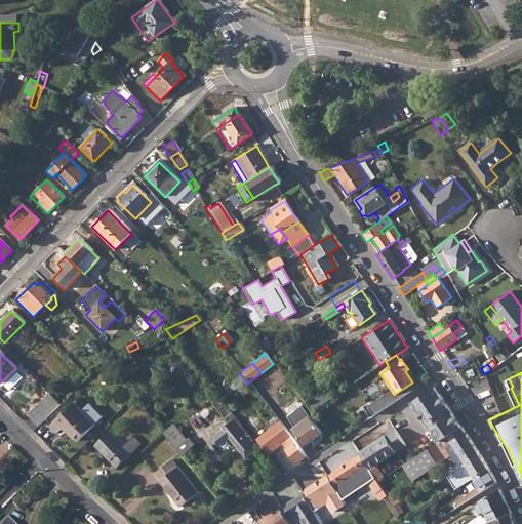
[(434,388),(410,403),(437,443),(460,429),(434,388)]
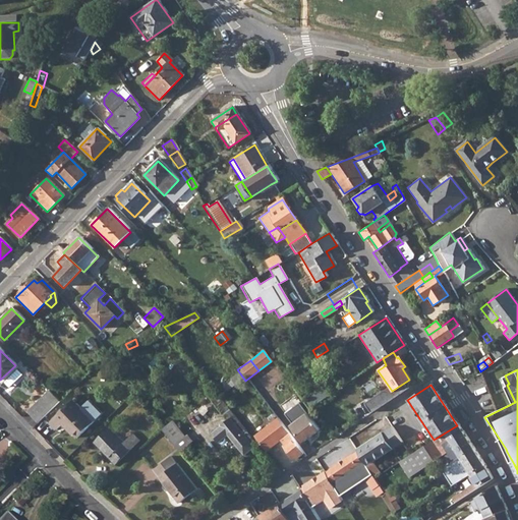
[(323,390),(302,403),(307,409),(326,396),(323,390)]
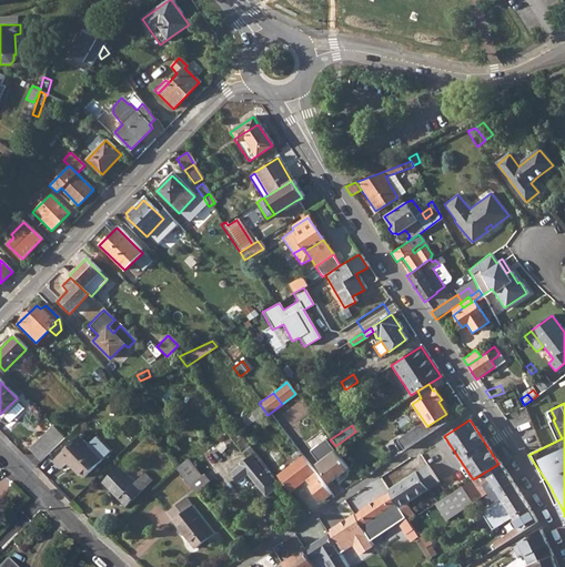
[(51,427),(28,451),(39,462),(49,452),(62,438),(51,427)]
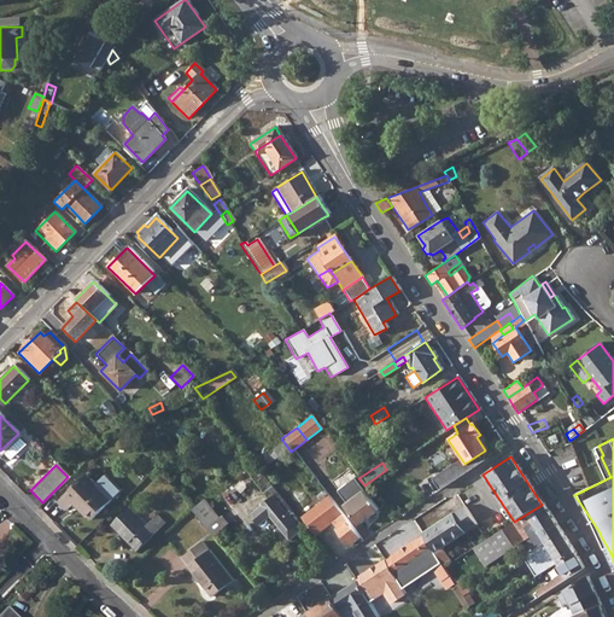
[(298,524),(270,488),(269,489),(253,469),(246,473),(268,500),(249,516),(256,525),(268,517),(287,541),(298,531),(294,527),(298,524)]
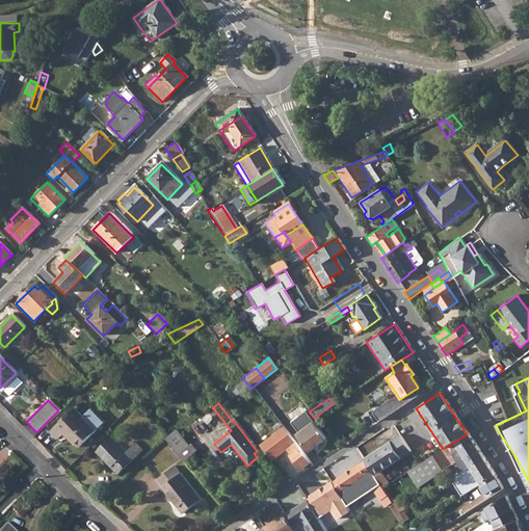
[(72,409),(52,429),(58,436),(61,433),(76,448),(93,430),(72,409)]
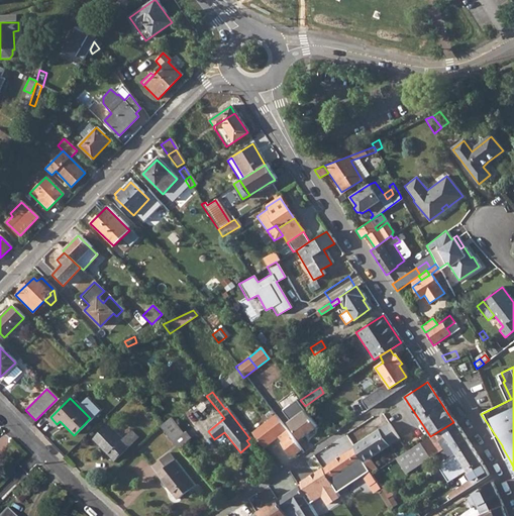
[(303,411),(287,423),(299,439),(315,426),(303,411)]
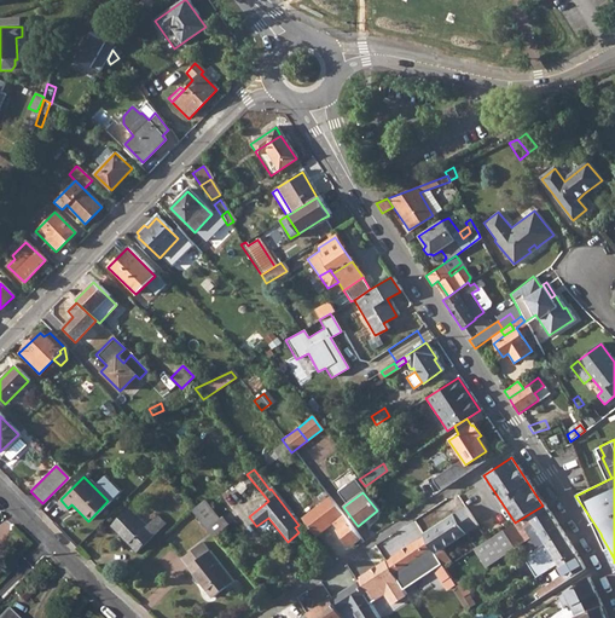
[(318,518),(306,527),(314,538),(330,525),(348,547),(359,539),(328,498),(313,510),(318,518)]
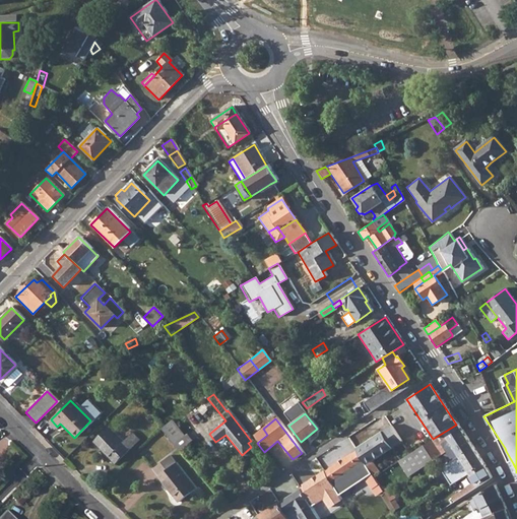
[(57,427),(51,419),(47,423),(53,430),(57,427)]
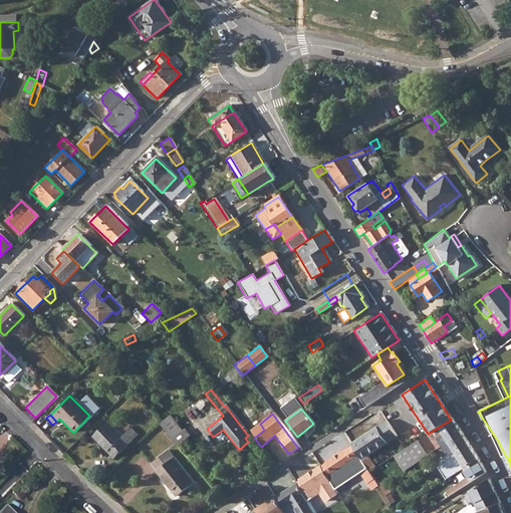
[(168,416),(157,425),(176,448),(189,438),(183,431),(181,433),(168,416)]
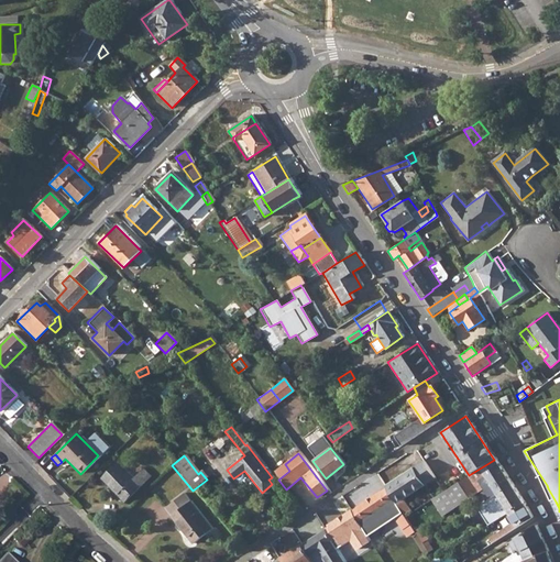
[(440,493),(430,499),(441,517),(483,489),(490,498),(511,485),(494,460),(469,475),(440,493)]
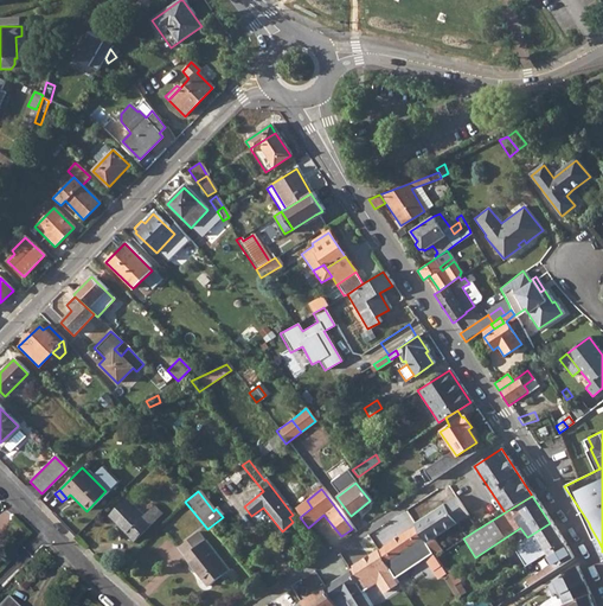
[(454,498),(412,525),(415,528),(425,544),(432,538),(455,523),(466,517),(454,498)]
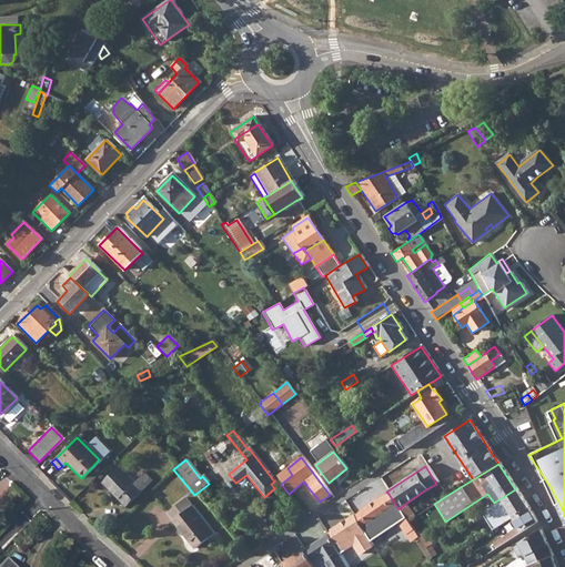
[(118,467),(100,483),(124,507),(149,482),(142,475),(133,483),(118,467)]
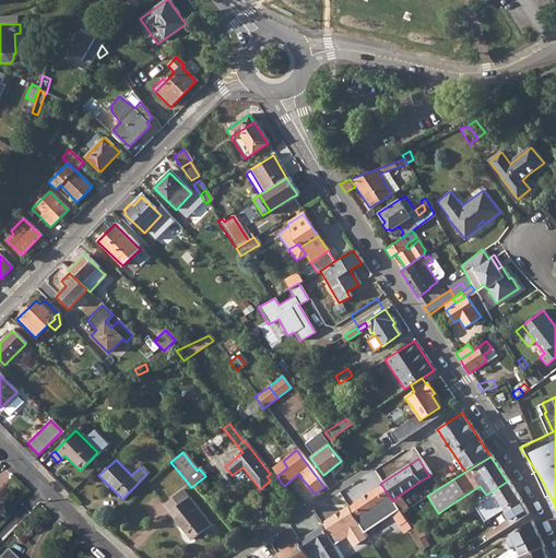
[(486,495),(484,496),(492,510),(483,515),(485,521),(499,512),(520,500),(507,482),(486,495)]
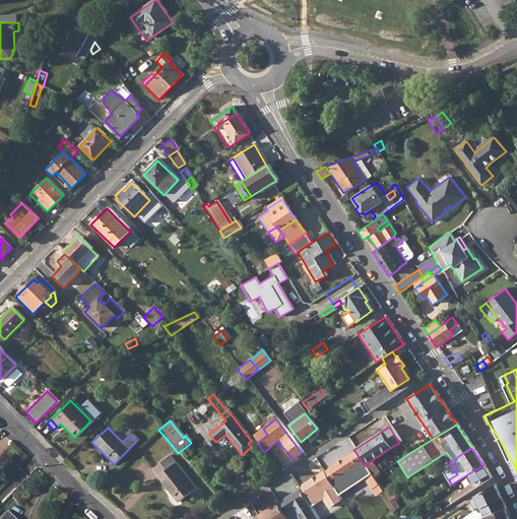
[(328,470),(323,473),(332,487),(337,482),(335,479),(354,466),(372,493),(373,492),(375,496),(381,492),(381,491),(373,477),(365,466),(356,452),(349,456),(349,455),(328,469),(328,470)]
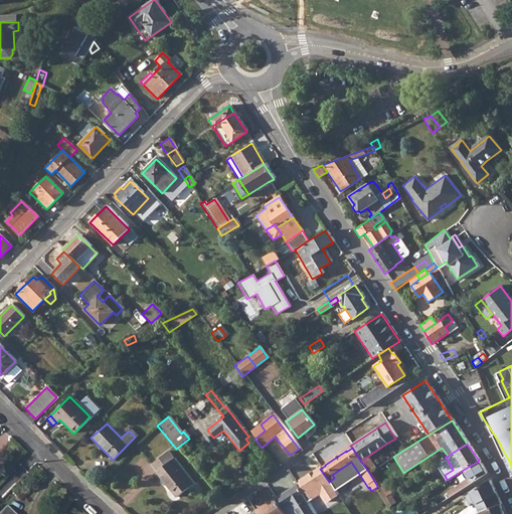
[(165,453),(149,465),(155,473),(155,474),(175,498),(192,484),(172,459),(171,460),(165,453)]
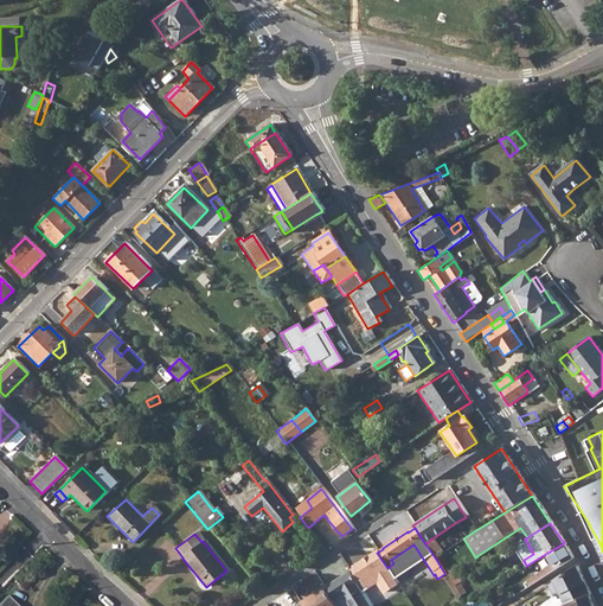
[(432,538),(425,544),(435,557),(442,553),(432,538)]
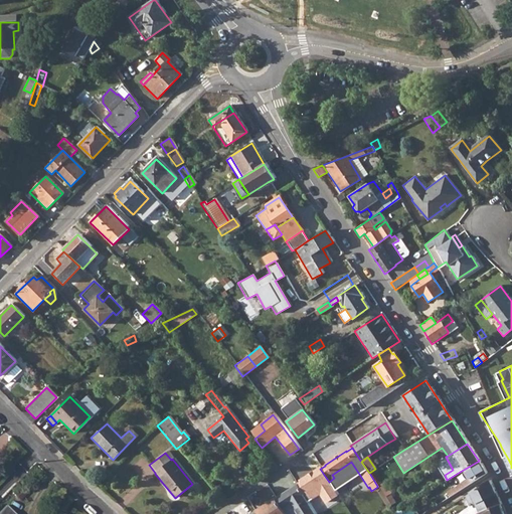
[(446,493),(449,498),(485,474),(479,461),(460,472),(465,480),(446,493)]
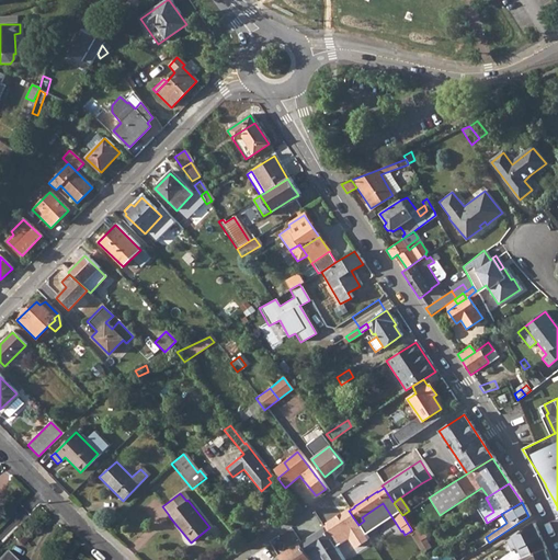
[(326,526),(322,529),(333,548),(361,529),(359,525),(349,511),(348,510),(326,525),(326,526)]
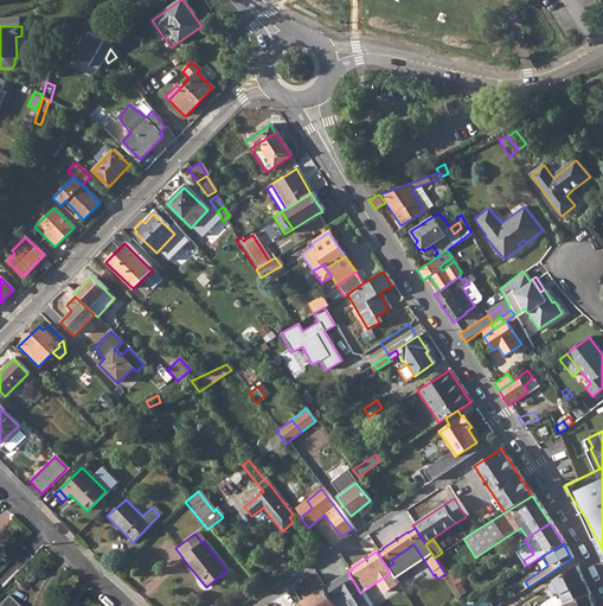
[(453,567),(444,573),(444,574),(451,586),(457,582),(461,580),(453,567)]
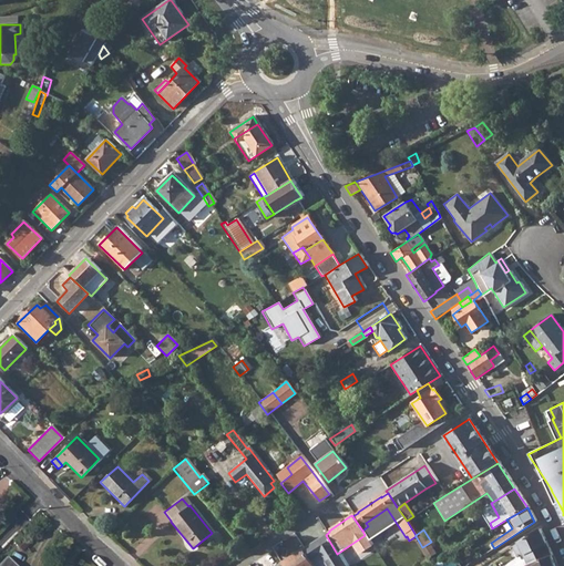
[(539,530),(518,543),(522,554),(544,543),(539,530)]
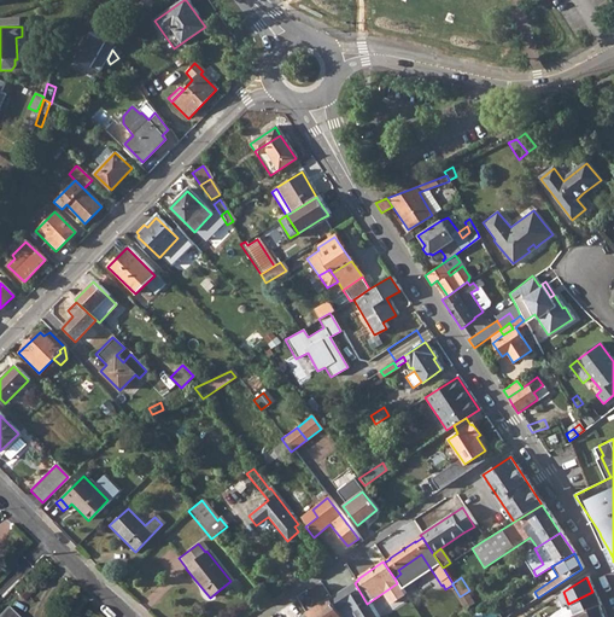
[(355,583),(328,599),(339,616),(348,616),(348,615),(352,612),(355,616),(375,616),(367,604),(355,583)]
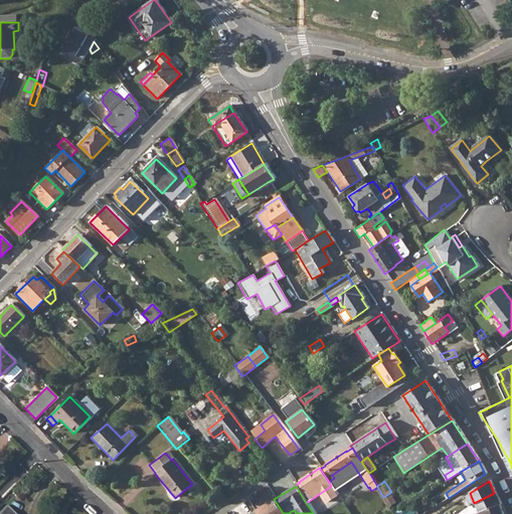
[(470,493),(464,496),(469,506),(474,503),(470,493)]
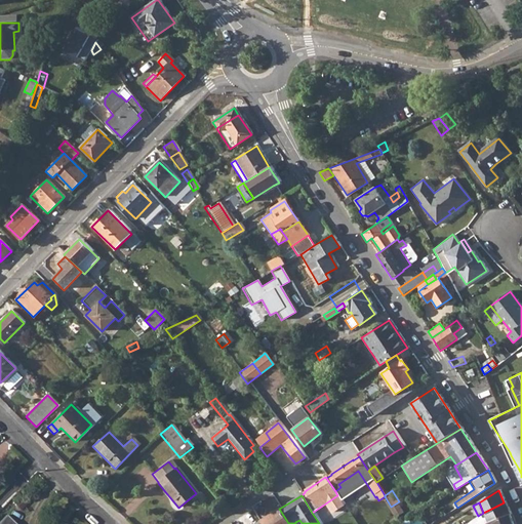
[(504,502),(483,513),(487,522),(509,514),(504,502)]
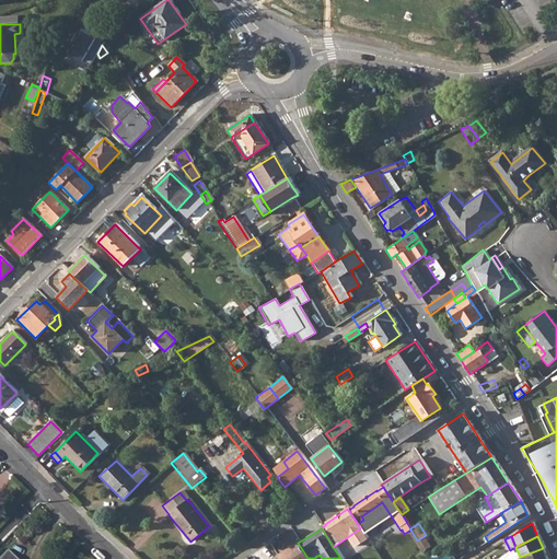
[(422,537),(417,540),(424,550),(428,547),(422,537)]
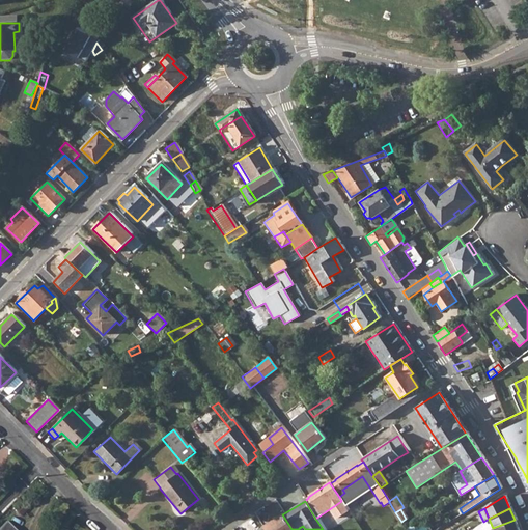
[(292,529),(282,514),(261,527),(262,529),(292,529)]
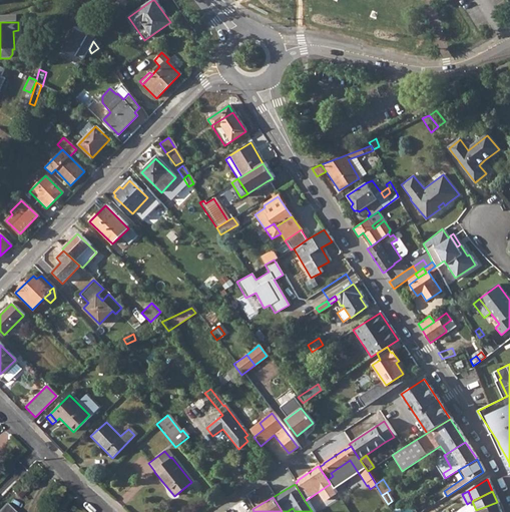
[(467,504),(458,510),(459,511),(473,511),(476,510),(472,501),(467,504)]
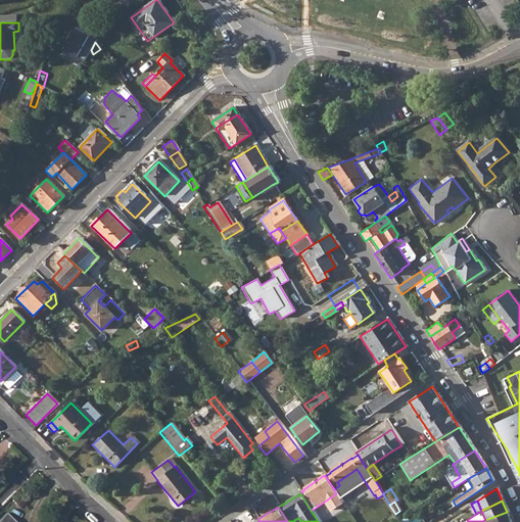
[(485,520),(482,521),(511,521),(507,512),(485,520)]
